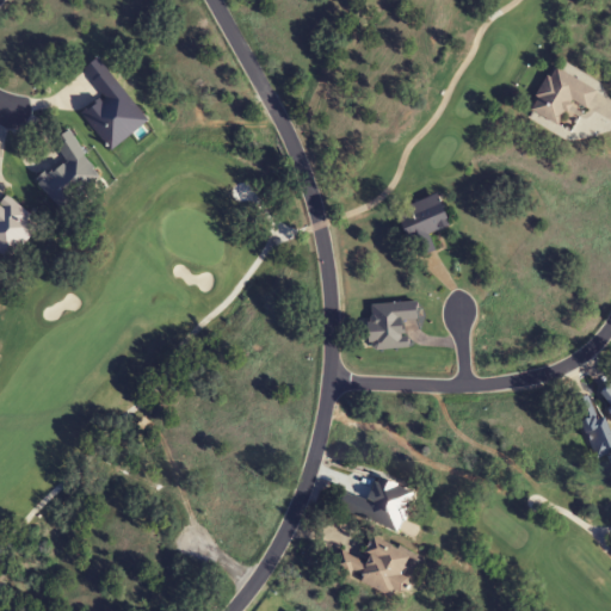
[(148,123),(99,59),(84,71),(105,99),(82,116),(110,153),(148,123)]
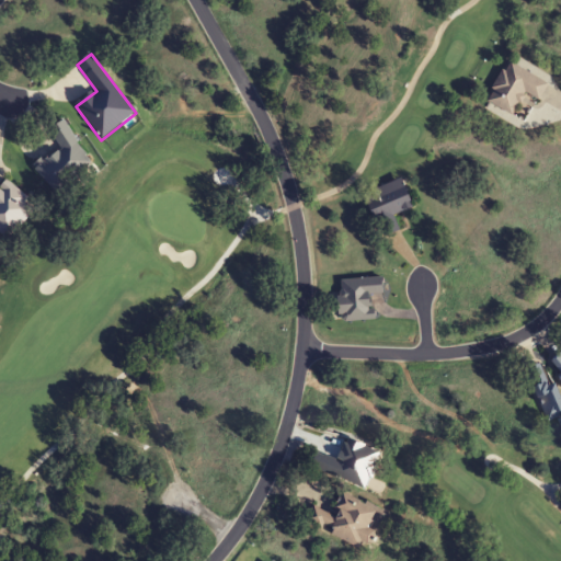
[(513,115),(524,94),(539,102),(548,83),(506,63),(487,103),(513,115)]
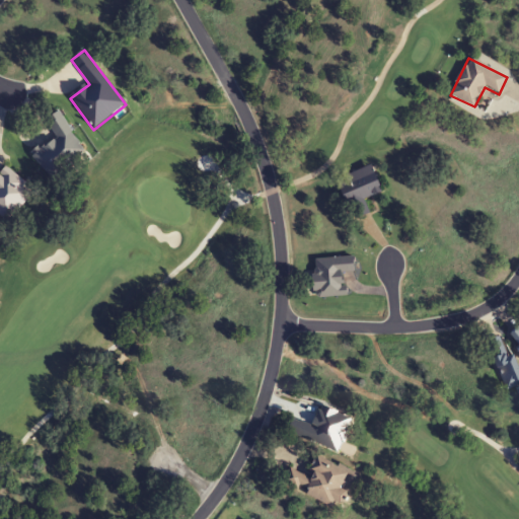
[(49,158),(54,169),(83,155),(62,108),(46,117),(56,139),(38,148),(44,160),(49,158)]
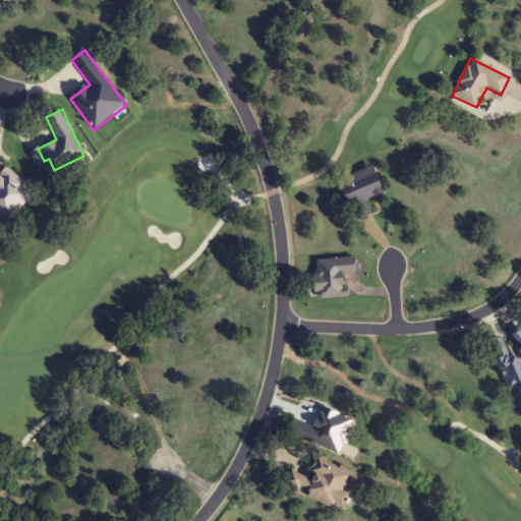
[(0,215),(8,222),(34,190),(5,167),(0,172),(0,215)]
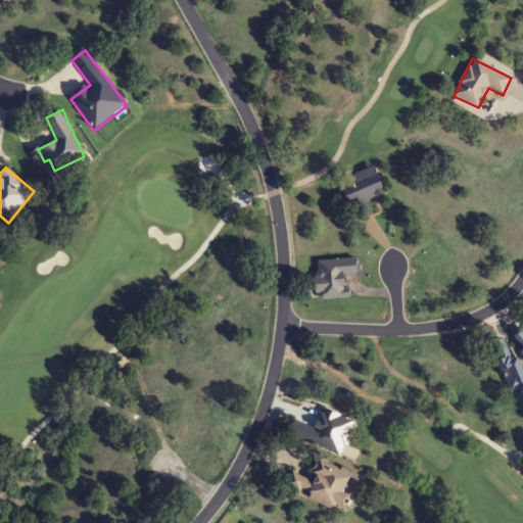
[(385,191),(375,168),(339,183),(349,206),(385,191)]
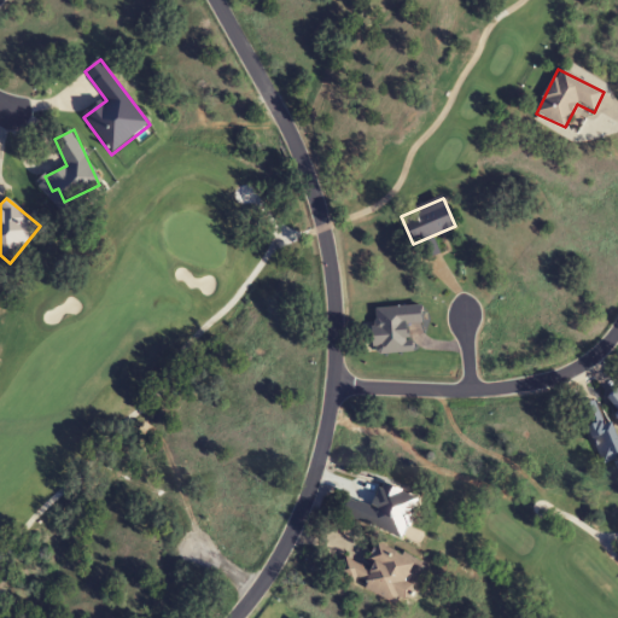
[(617,437),(612,420),(604,424),(599,408),(583,413),(601,462),(617,455),(617,437)]
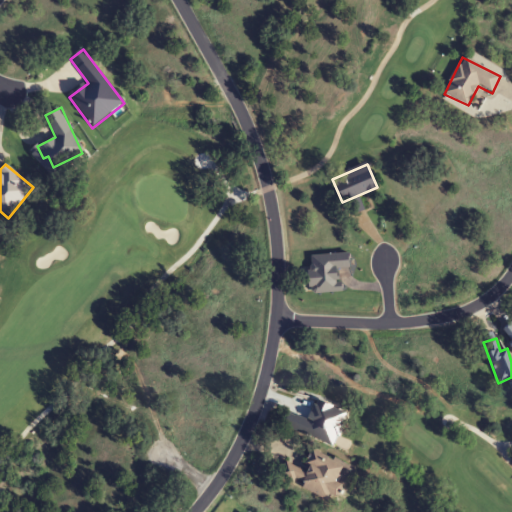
[(345,465),(312,450),(303,470),(291,464),(284,478),(337,503),(345,486),(337,483),(345,465)]
